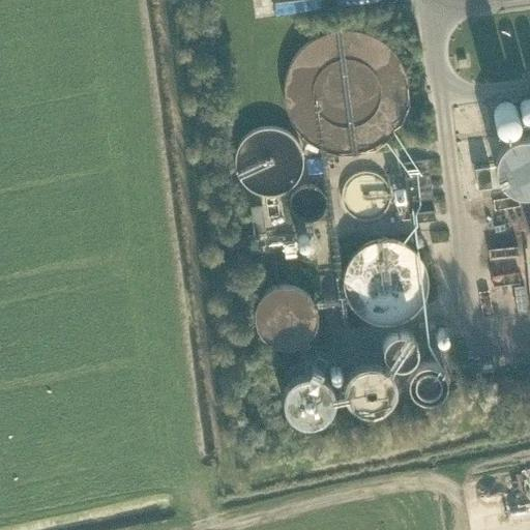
[(435,217),(427,157),(402,160),(410,221),(435,217)]
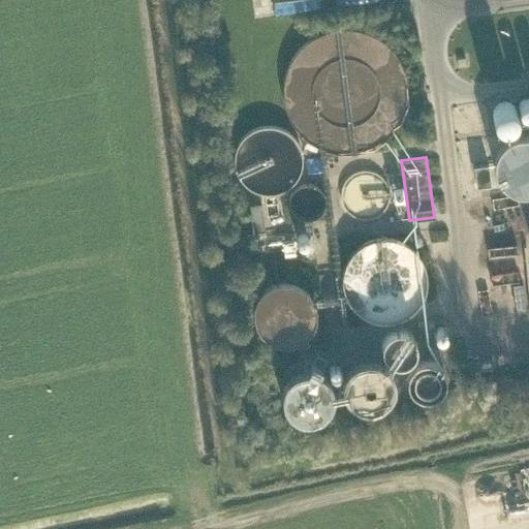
[(473,166),(475,187),(490,185),(488,164),(473,166)]
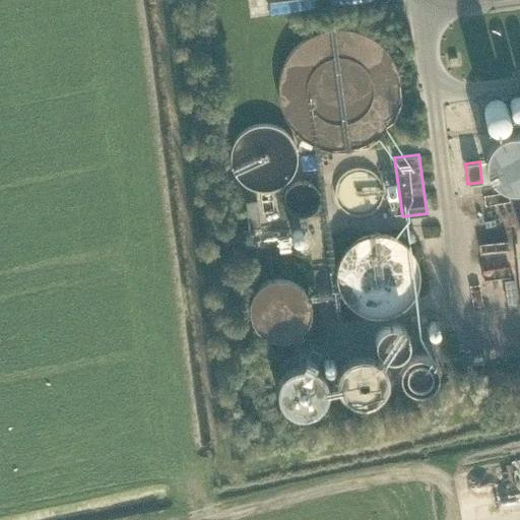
[(260,226),(257,202),(245,203),(248,230),(260,228),(260,226)]
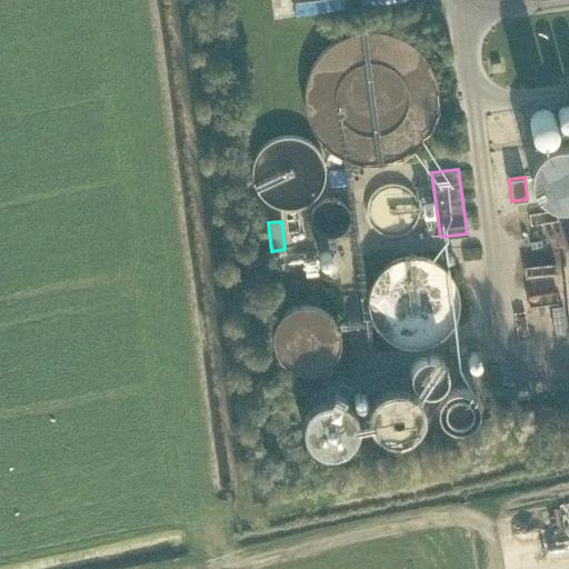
[(463,347),(448,348),(451,375),(467,373),(463,347)]
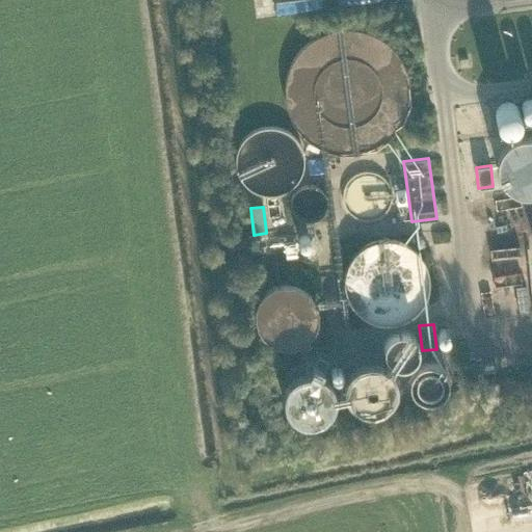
[(448,356),(452,384),(463,383),(460,354),(448,356)]
